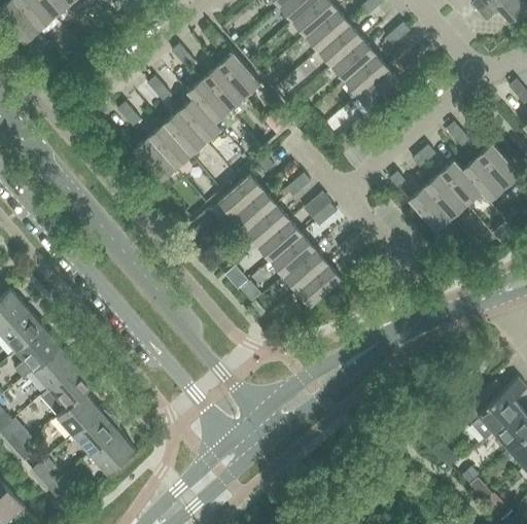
[(40,30),(13,0),(11,0),(0,9),(0,15),(25,43),(40,30)]
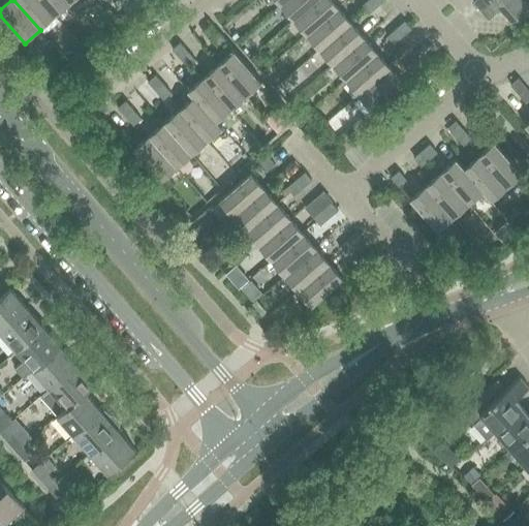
[(39,0),(13,0),(40,30),(55,18),(39,0)]
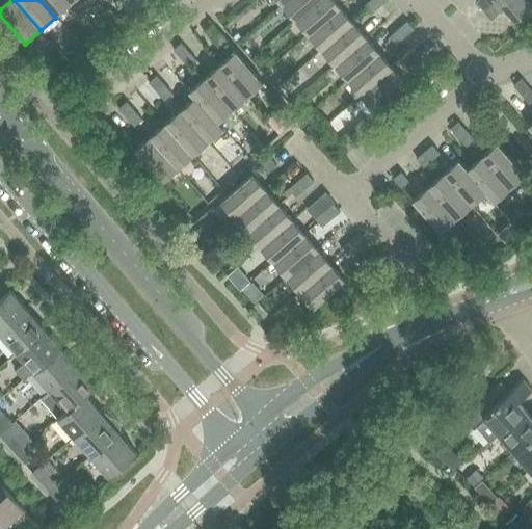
[(67,0),(40,0),(55,18),(70,4),(67,0)]
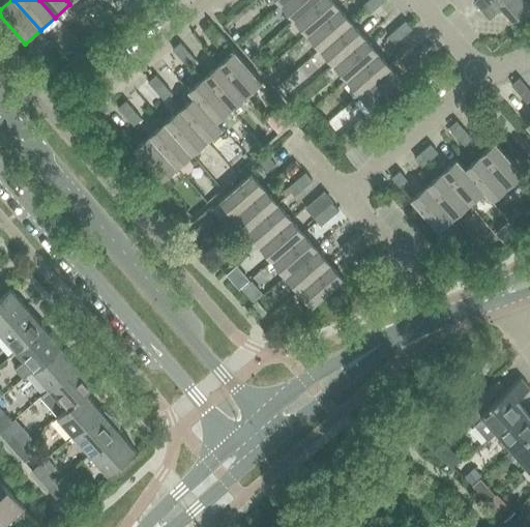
[(289,0),(282,6),(295,22),(319,0),(289,0)]
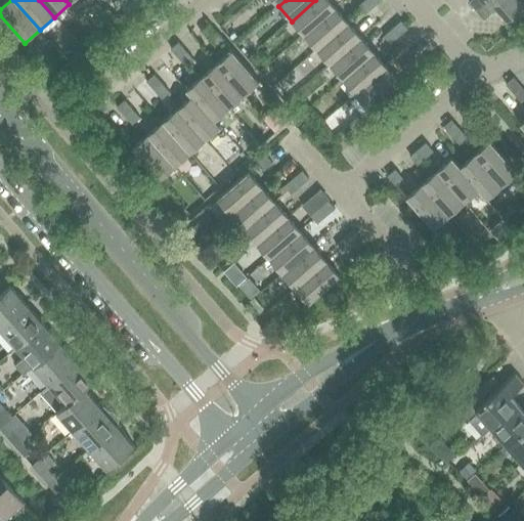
[(315,0),(292,22),(305,36),(335,9),(326,0),(315,0)]
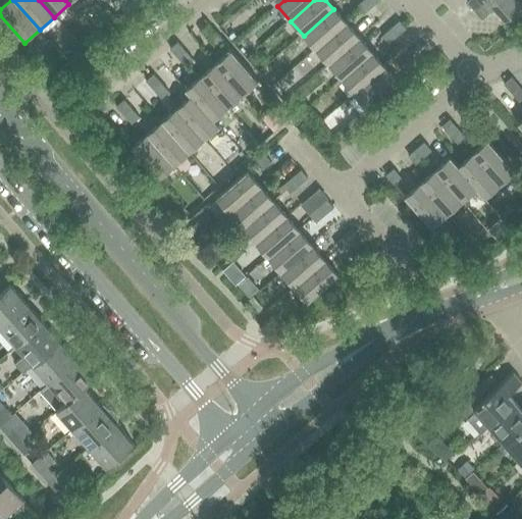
[(379,0),(366,0),(357,9),(363,16),(381,1),(379,0)]
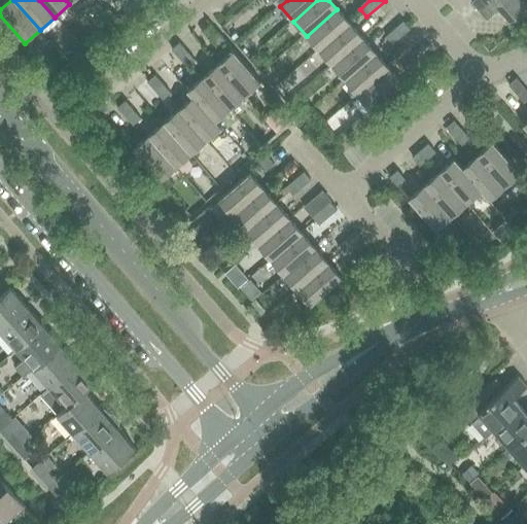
[(477,0),(471,5),(480,13),(494,0),(477,0)]
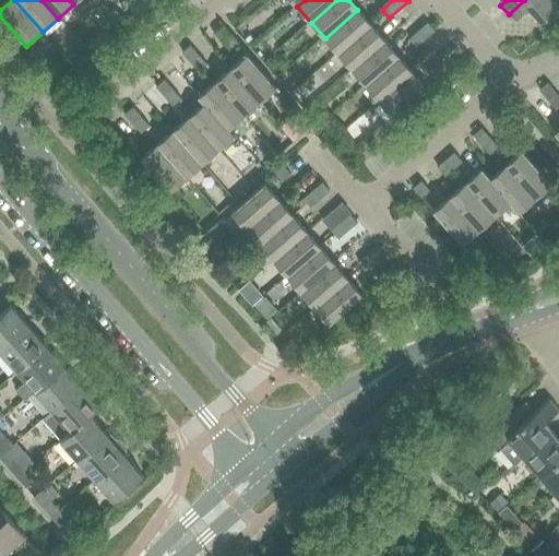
[(558,0),(524,0),(509,14),(516,24),(525,16),(524,15),(531,10),(540,22),(552,12),(558,20),(558,0)]
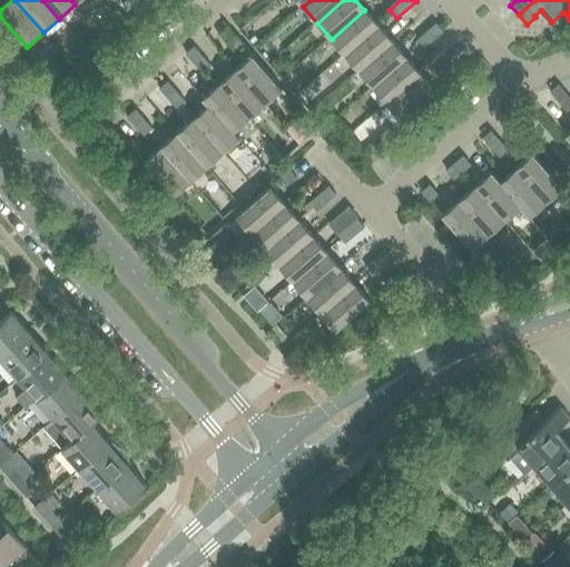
[(332,39),(345,56),(379,27),(364,10),(332,39)]
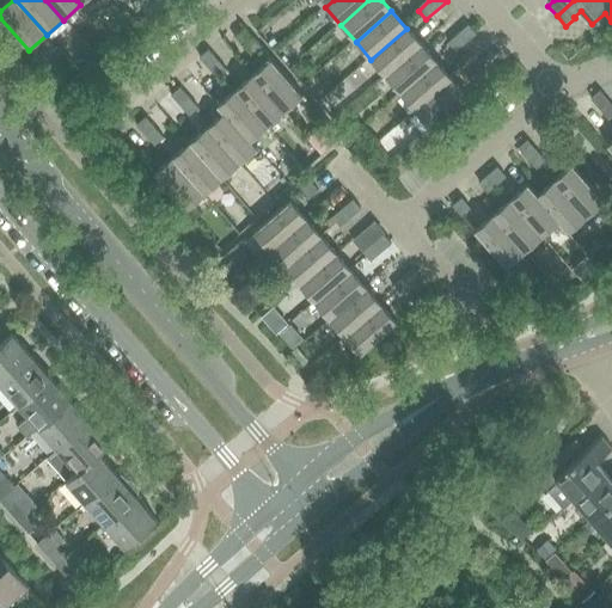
[(469,28),(448,45),(456,54),(476,37),(477,37),(476,36),(469,28)]
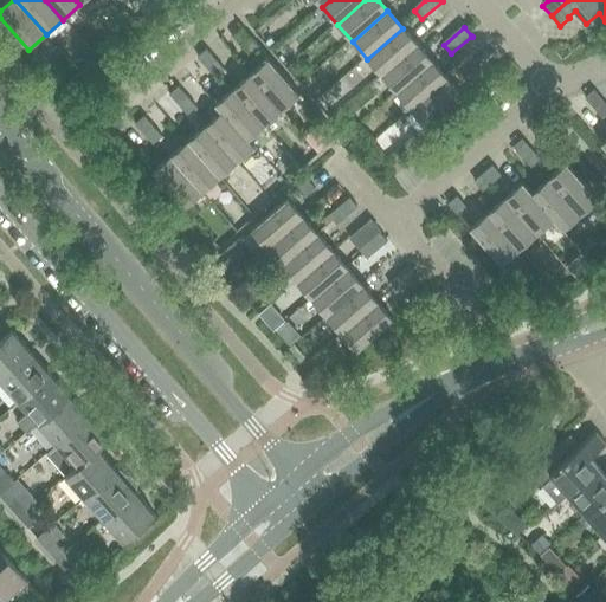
[(367,59),(382,76),(418,45),(403,28),(367,59)]
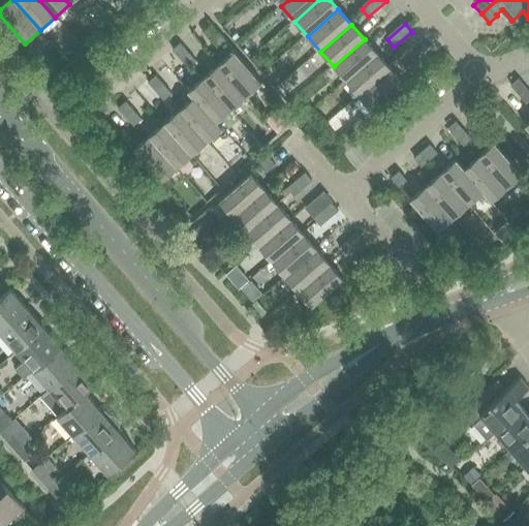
[(226,43),(219,35),(211,41),(218,51),(226,43)]
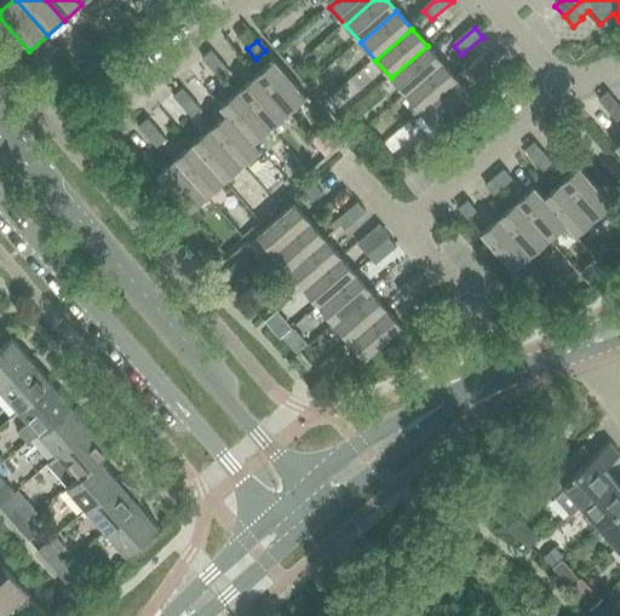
[(391,78),(406,96),(442,64),(428,46),(391,78)]
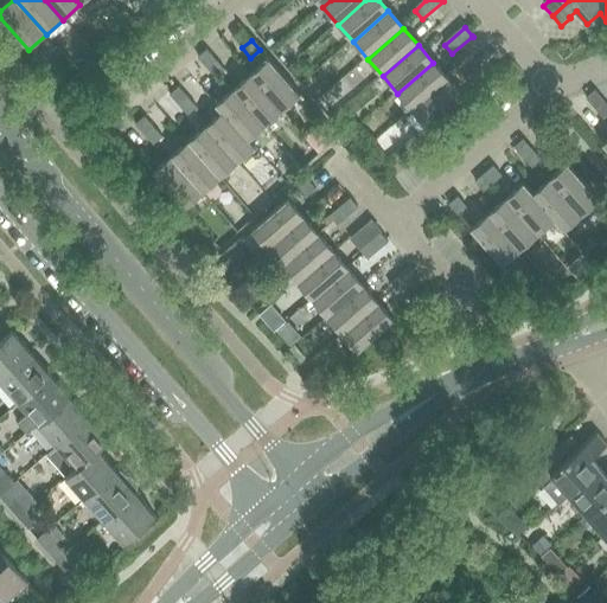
[(208,51),(198,59),(216,79),(225,72),(208,51)]
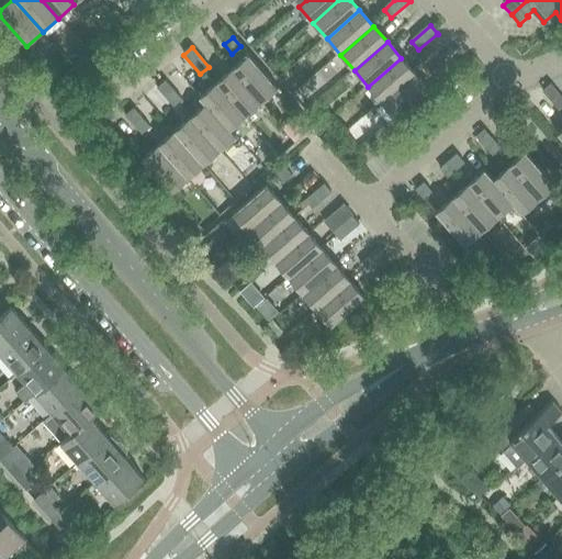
[(249,56),(232,70),(261,103),(278,89),(249,56)]
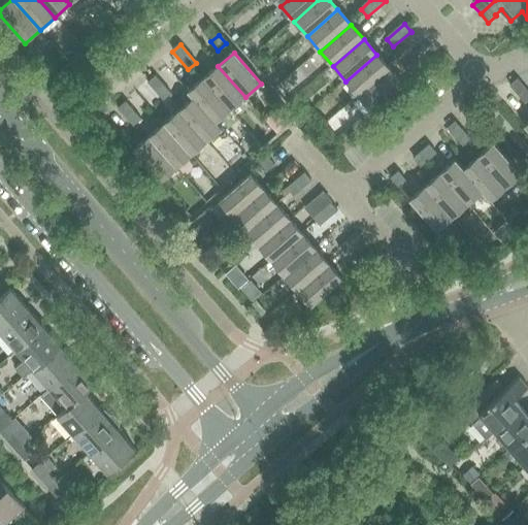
[(345,81),(359,96),(390,69),(376,55),(345,81)]
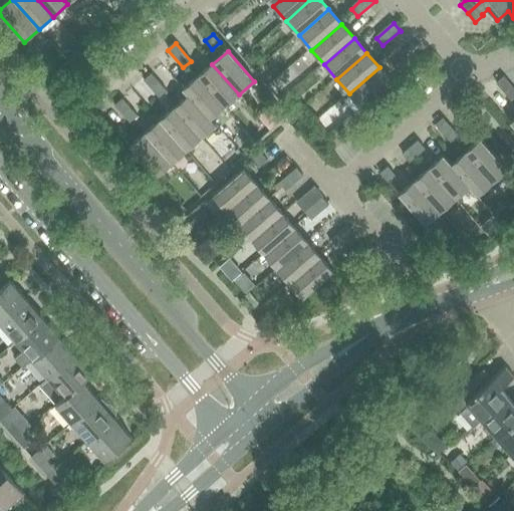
[(411,67),(404,60),(396,67),(402,75),(411,67)]
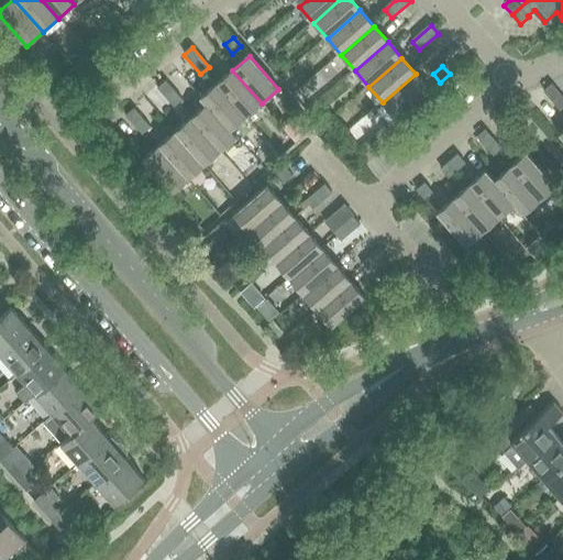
[(232,70),(217,85),(245,118),(262,103),(232,70)]
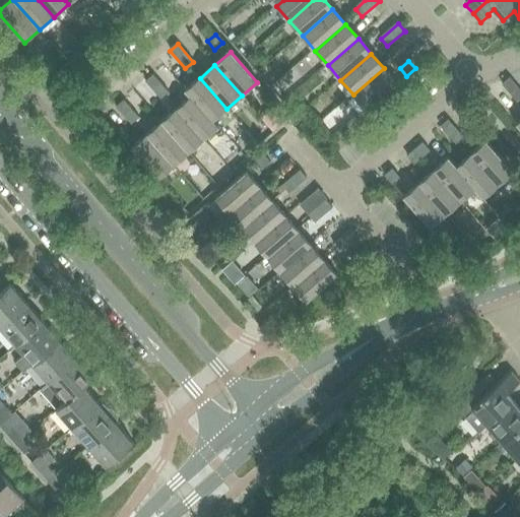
[(384,68),(353,94),(367,110),(397,83),(384,68)]
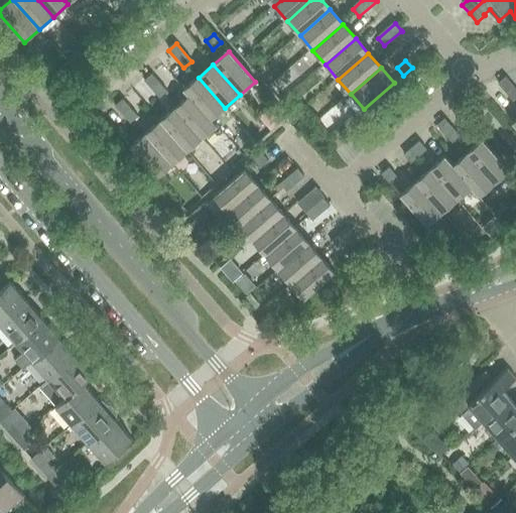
[(144,83),(159,100),(167,93),(152,76),(144,83)]
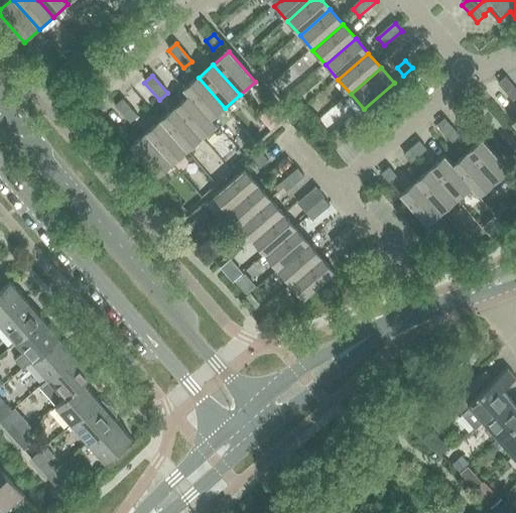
[(183,91),(188,97),(190,96),(211,120),(225,108),(199,78),(183,91)]
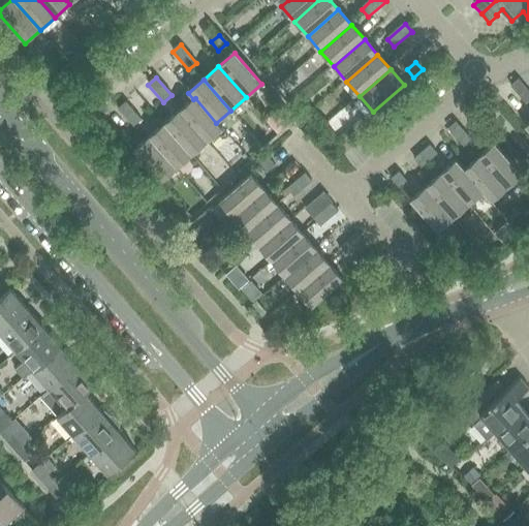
[(510,88),(519,97),(526,90),(519,82),(510,88)]
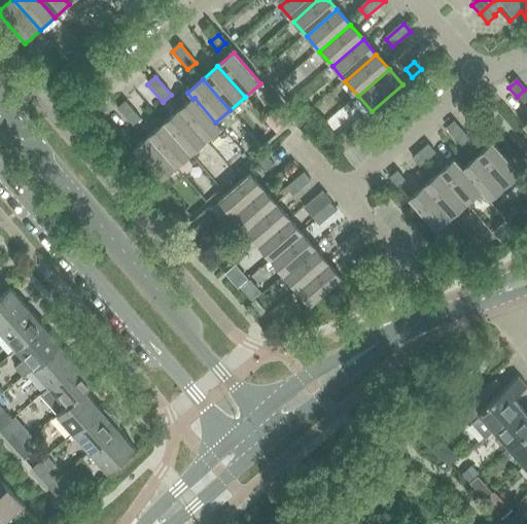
[(526,93),(524,90),(517,97),(524,105),(526,102),(526,93)]
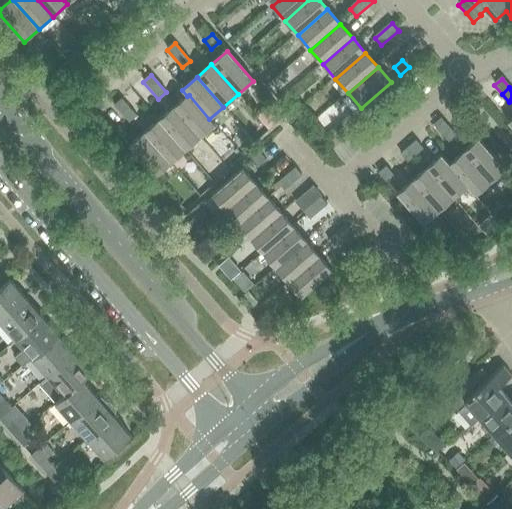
[(187,96),(172,109),(198,139),(215,125),(209,119),(189,95),(187,96)]
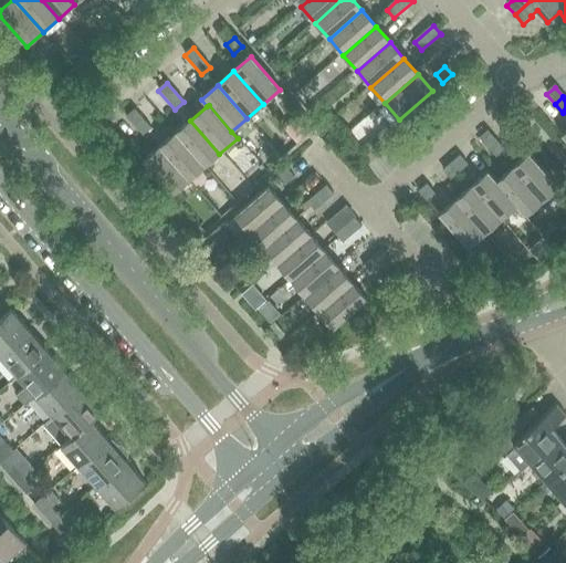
[(126,117),(143,137),(152,129),(135,111),(126,117)]
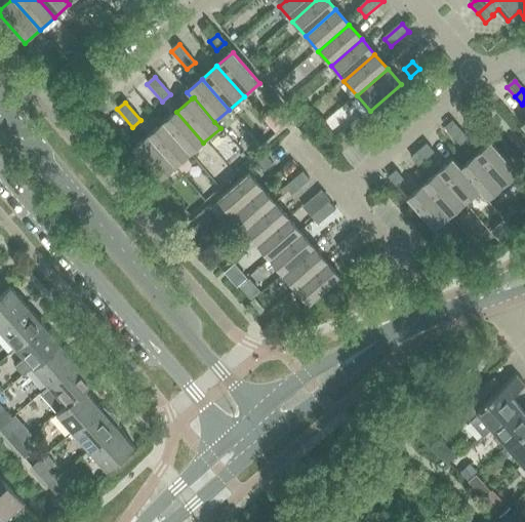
[(279,108),(261,123),(274,137),(291,122),(279,108)]
